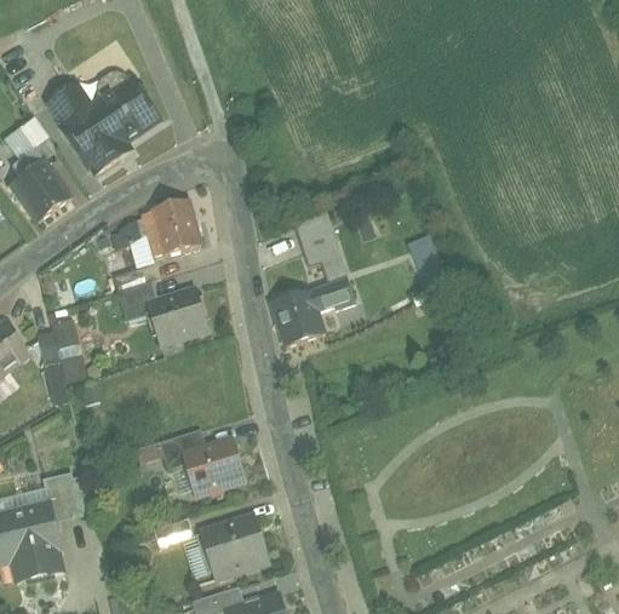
[(78,81),(45,103),(67,135),(64,136),(85,168),(87,167),(92,173),(132,147),(129,141),(164,118),(135,75),(131,76),(126,72),(119,69),(115,69),(112,69),(104,73),(101,75),(98,80),(96,87),(96,95),(98,99),(92,104),(78,81)]
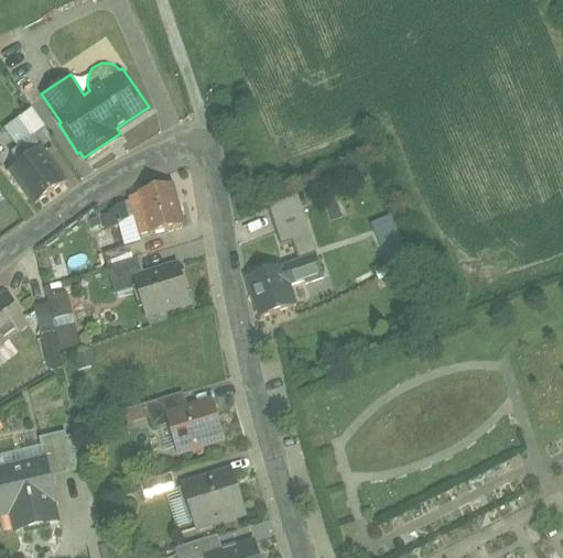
[(55,137),(31,104),(18,113),(40,142),(43,145),(55,137)]
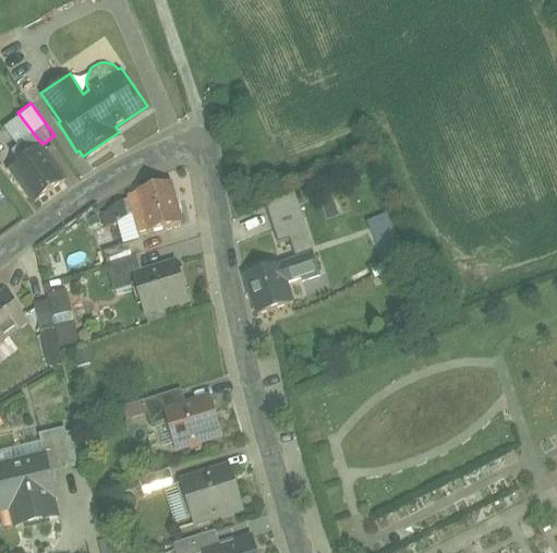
[(11,161),(37,196),(65,175),(43,144),(39,141),(11,161)]
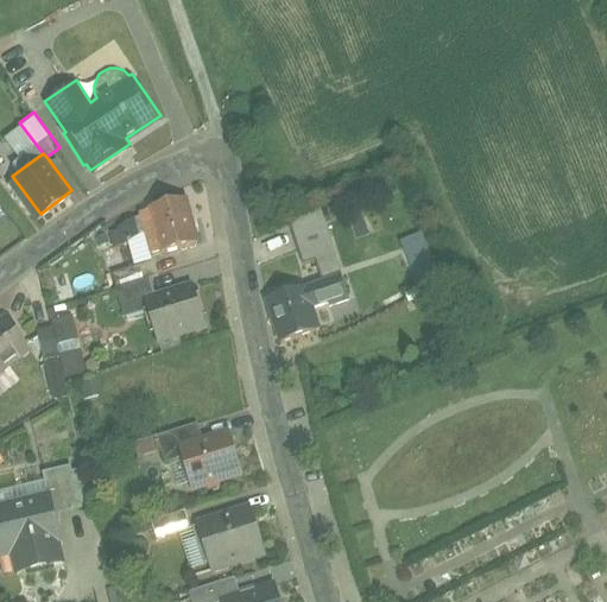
[(158,246),(198,236),(189,196),(149,206),(158,246)]
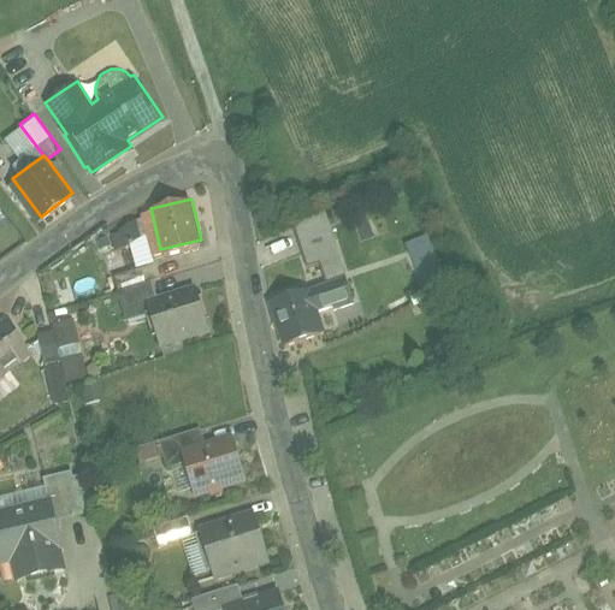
[(421,229),(400,238),(420,283),(442,273),(421,229)]
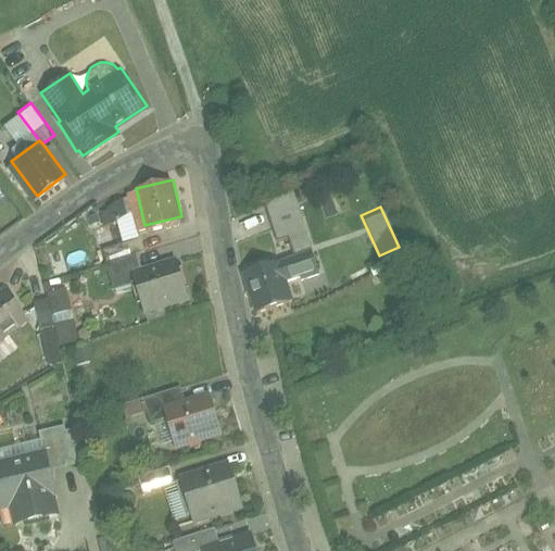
[(243,270),(255,307),(292,296),(286,276),(318,265),(313,247),(243,270)]
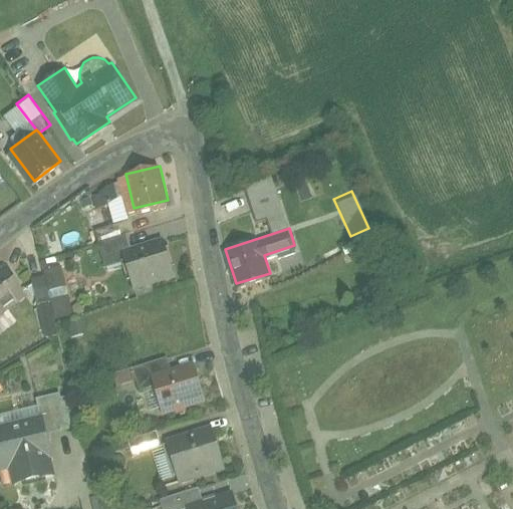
[(124,249),(136,282),(173,271),(162,237),(124,249)]
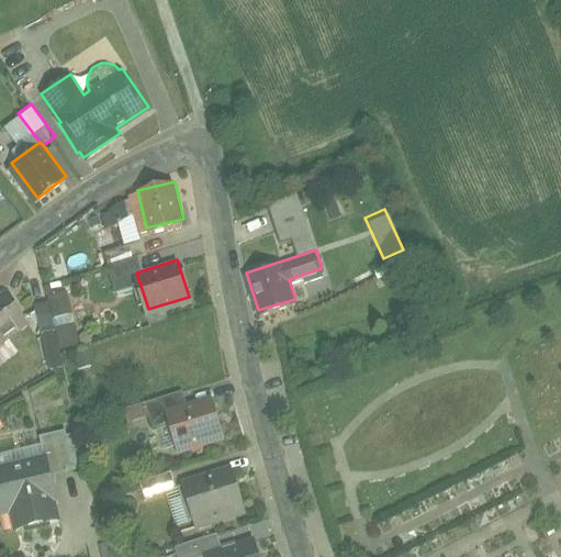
[(2,290),(0,291),(0,343),(27,323),(2,290)]
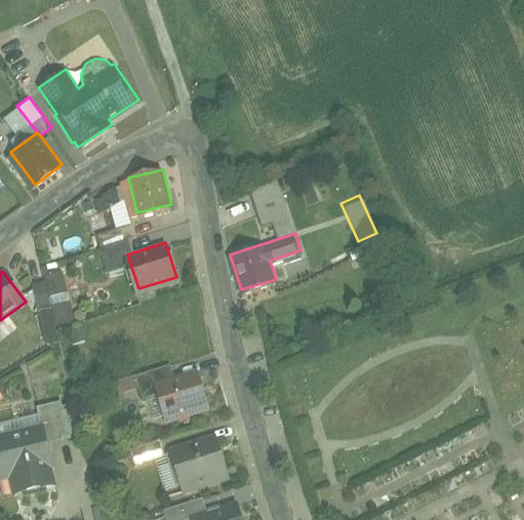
[(44,279),(30,283),(36,310),(50,307),(44,279)]
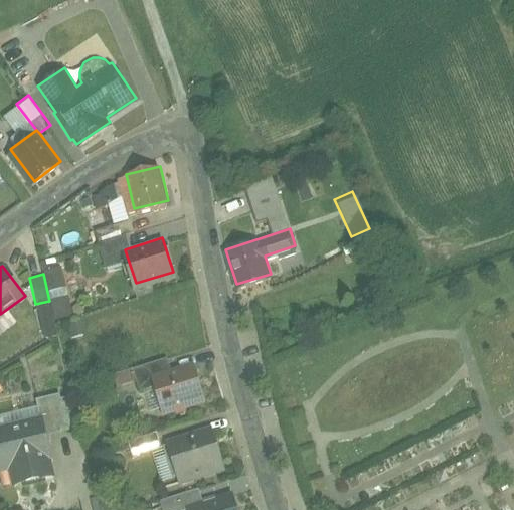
[(202,395),(193,364),(153,375),(161,406),(202,395)]
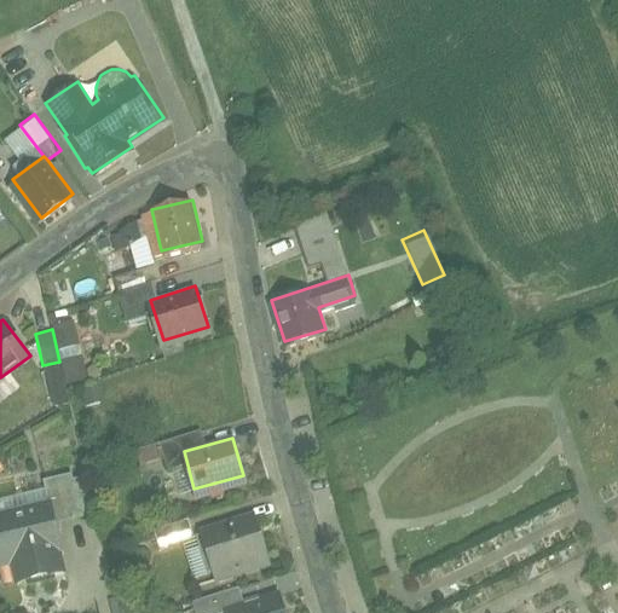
[(52,504),(0,515),(0,565),(15,561),(19,582),(67,572),(52,504)]
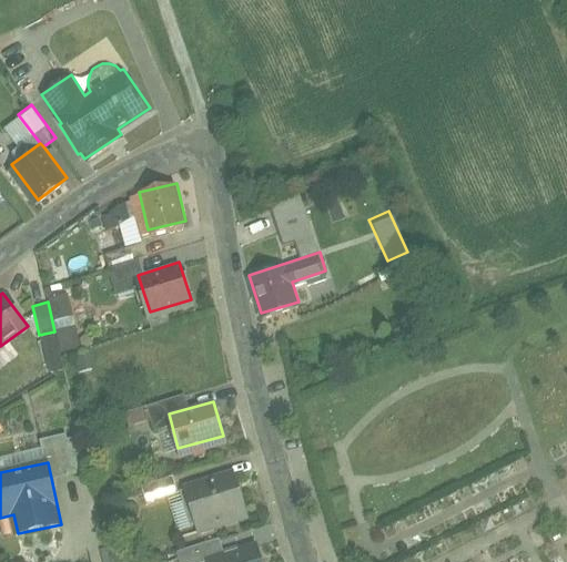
[(233,472),(186,487),(198,525),(245,511),(233,472)]
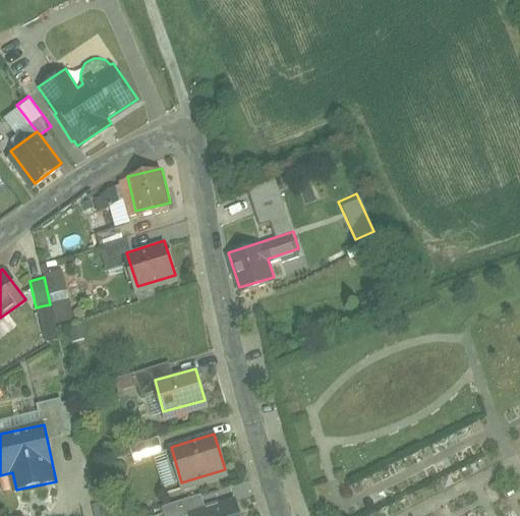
[(240,515),(235,500),(192,513),(192,515),(240,515)]
